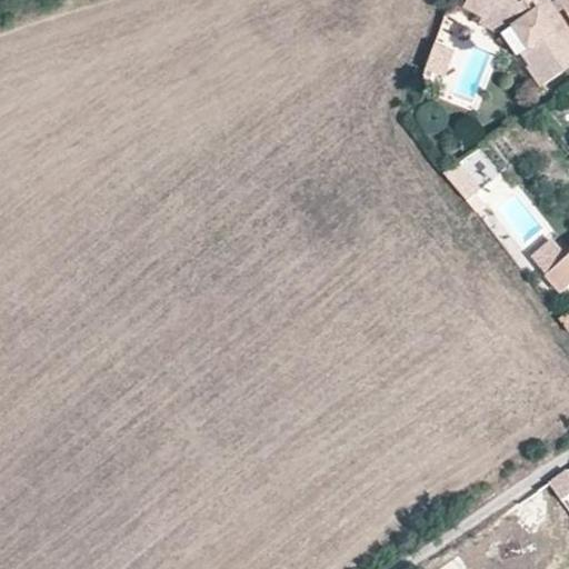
[(512,28),(485,15),(489,6),(477,0),(467,0),(463,9),(482,18),(479,25),(505,37),(518,56),(522,53),(527,50),(512,28)]
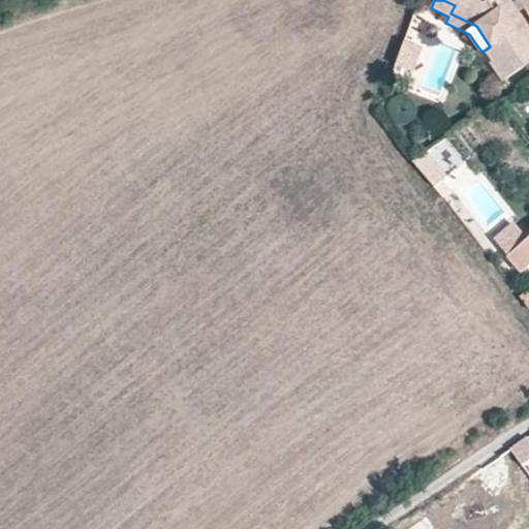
[(528,64),(528,0),(520,0),(514,4),(510,0),(443,0),(455,5),(450,13),(476,26),(490,47),(486,50),(493,62),(492,63),(504,82),(528,64)]
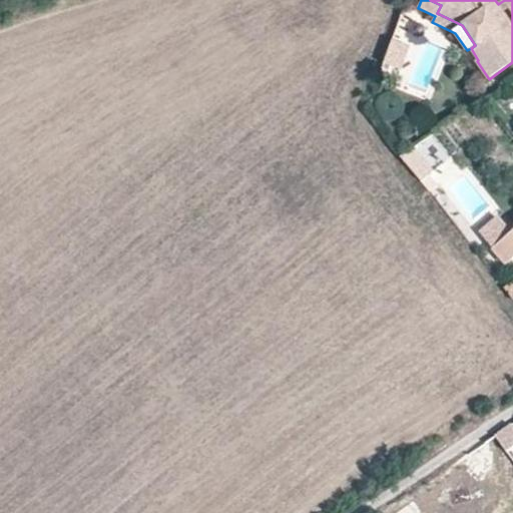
[(410,30),(396,24),(389,43),(403,48),(410,30)]
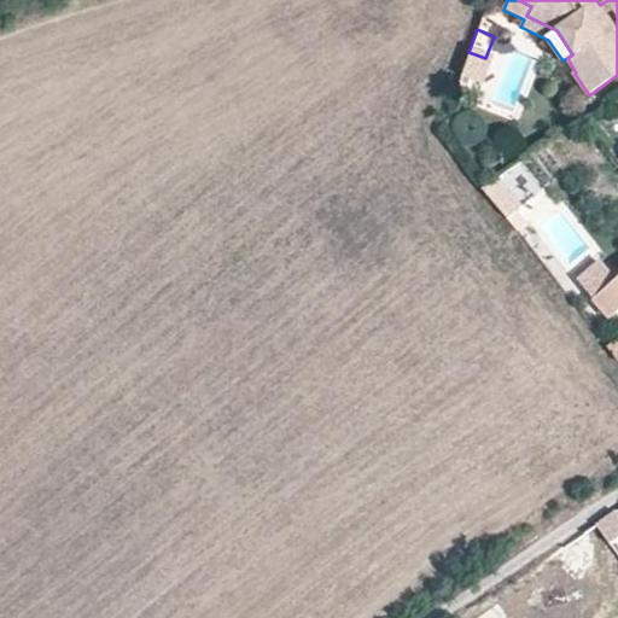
[(617,133),(617,104),(595,121),(608,140),(617,133)]
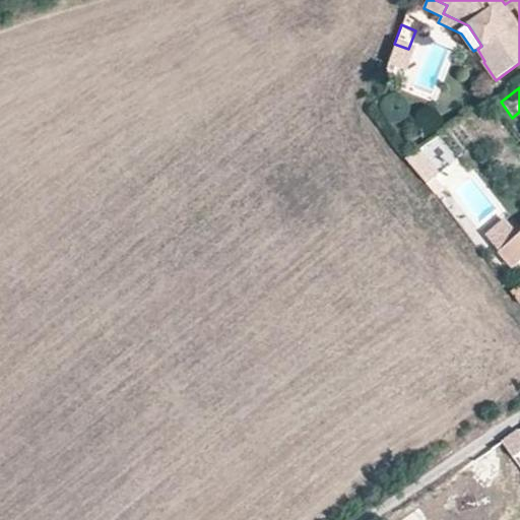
[(421,148),(406,158),(427,184),(442,173),(421,148)]
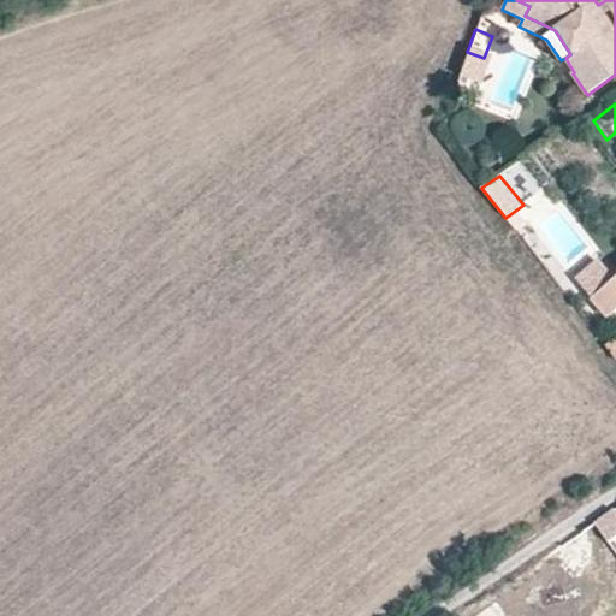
[(592,297),(612,279),(596,259),(574,277),(592,297)]
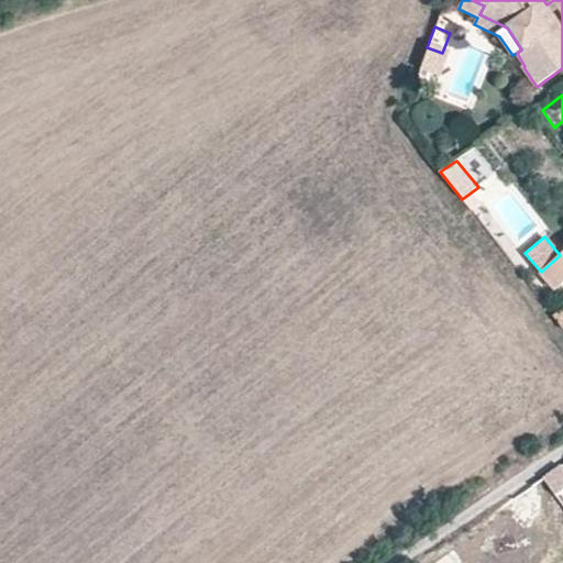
[(562,252),(560,255),(541,272),(540,273),(556,290),(562,284),(562,252)]
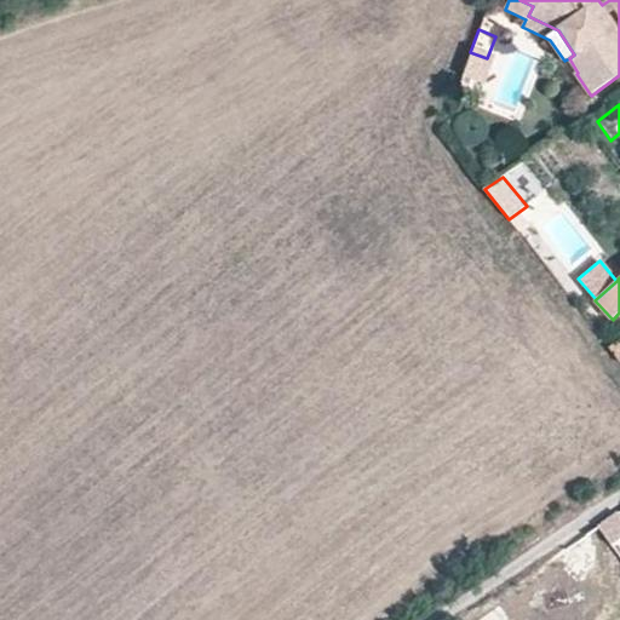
[(619,539),(619,512),(619,511),(602,524),(613,545),(619,539)]
